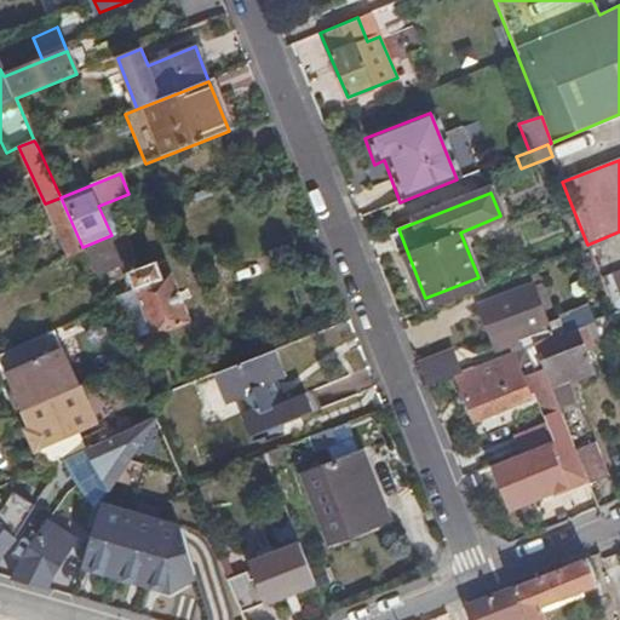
[(85,252),(82,247),(61,197),(45,204),(44,204),(68,259),(85,252)]
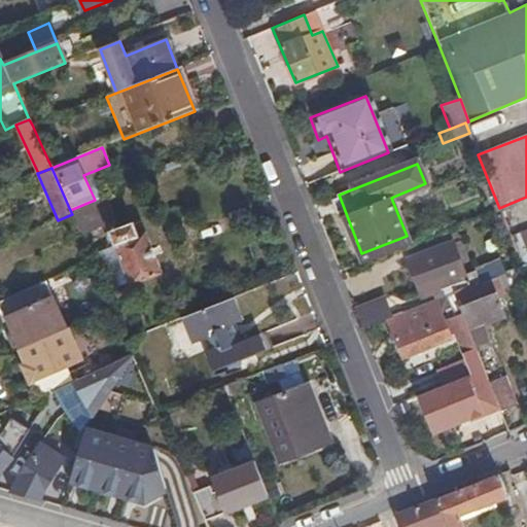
[(112,222),(102,197),(95,200),(70,210),(72,214),(81,236),(112,222)]
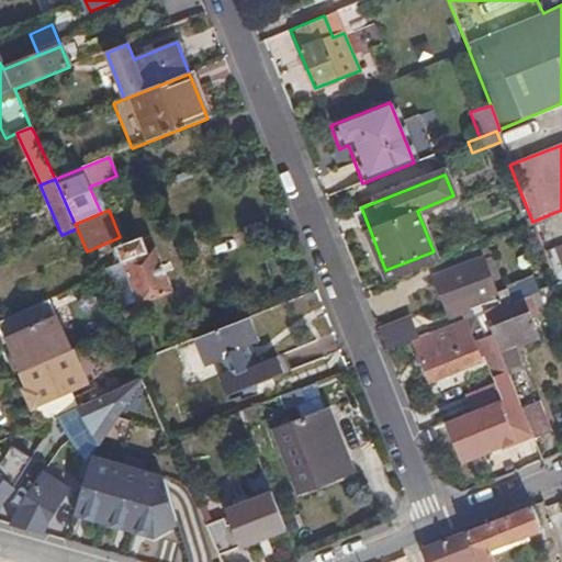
[(143,238),(117,248),(141,305),(173,292),(157,249),(148,253),(143,238)]
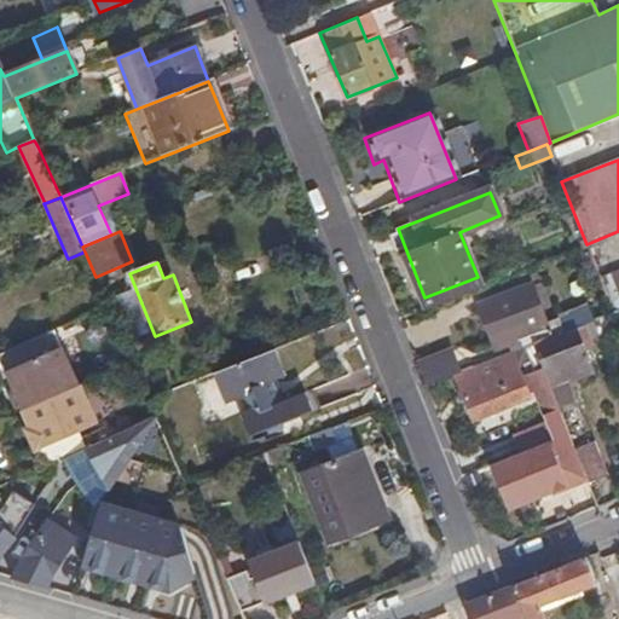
[(618,272),(600,281),(612,314),(618,312),(618,311),(618,272)]
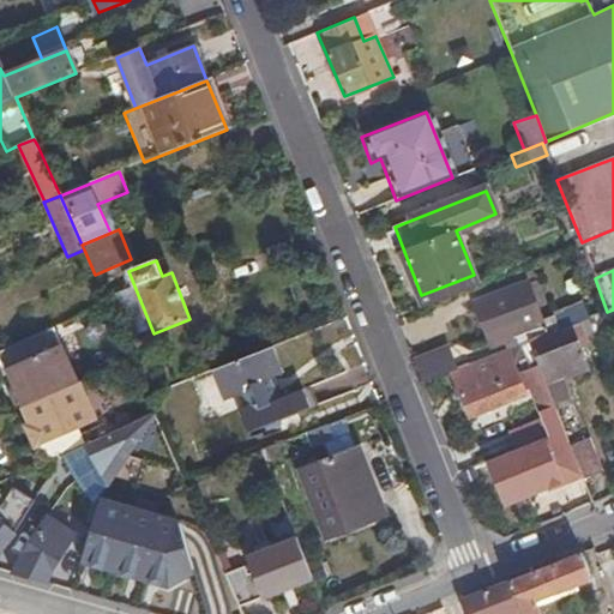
[(521,331),(539,324),(524,290),(479,308),(493,343),(521,331)]
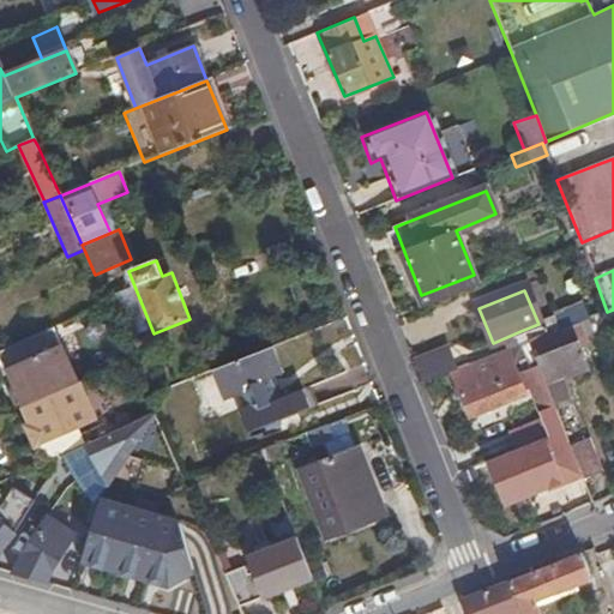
[(577,324),(585,320),(579,306),(539,324),(543,337),(571,326),(577,324)]
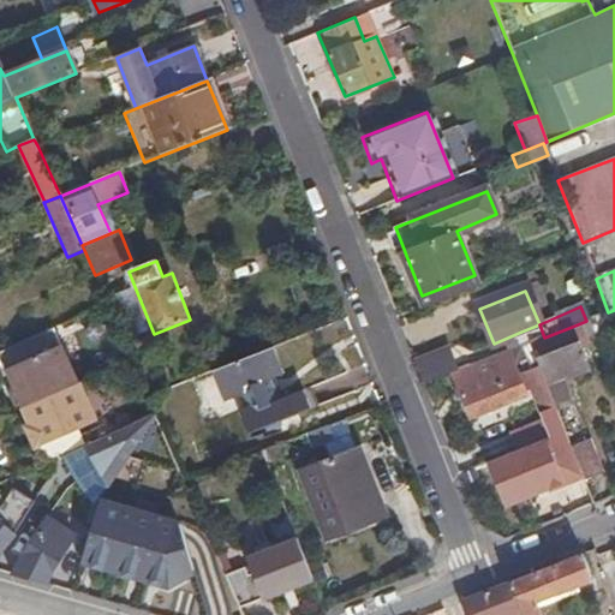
[(614,310),(608,312),(586,321),(578,324),(584,336),(593,341),(607,336),(604,328),(614,323),(614,310)]
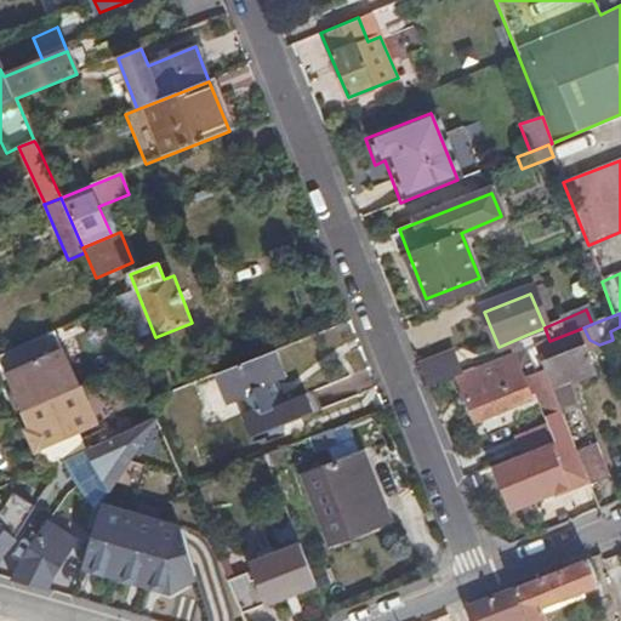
[(550,341),(545,328),(527,335),(531,348),(535,347),(550,341)]
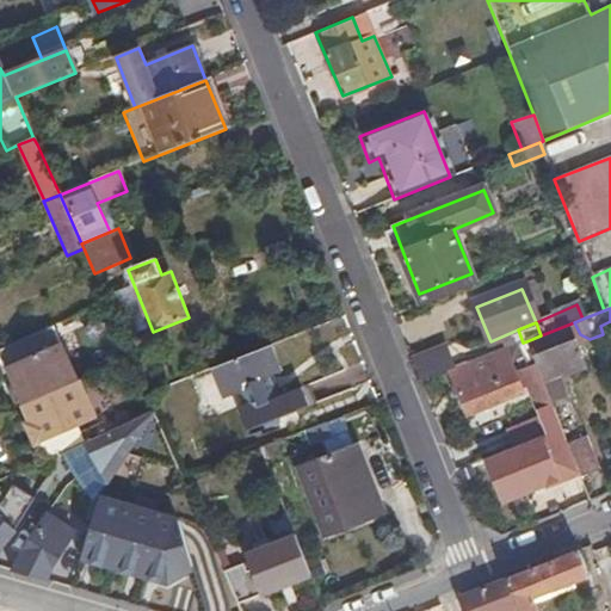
[(585,364),(568,325),(541,335),(526,341),(531,355),(536,366),(551,405),(568,399),(559,374),(585,364)]
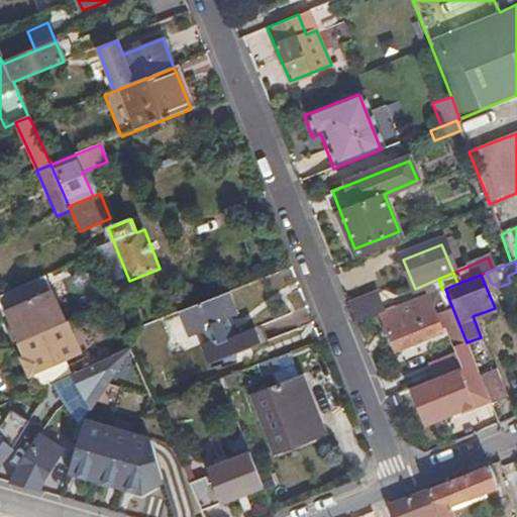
[(0,300),(19,344),(21,343),(65,323),(44,278),(0,296),(0,300)]
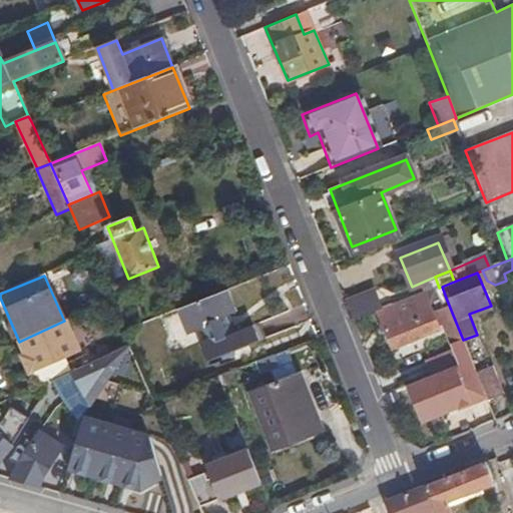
[(439,288),(424,294),(429,306),(446,298),(442,287),(439,288)]
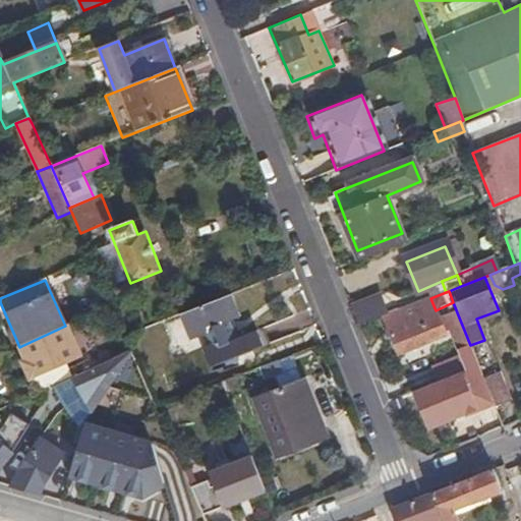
[(241,316),(232,294),(179,314),(189,340),(201,335),(206,334),(210,345),(206,346),(201,348),(210,367),(225,361),(226,365),(239,361),(237,356),(264,347),(256,331),(240,338),(232,341),(225,323),(233,320),(241,316)]
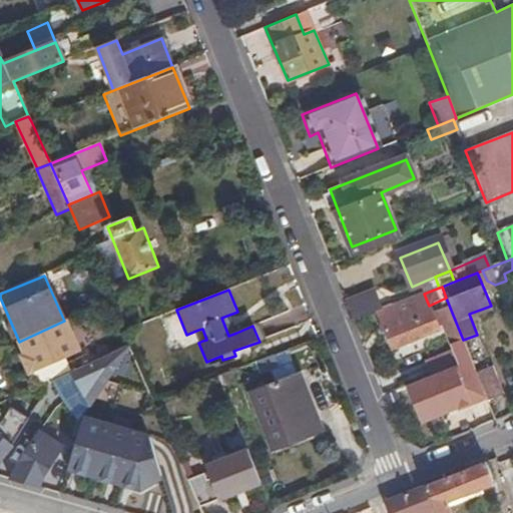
[(347,303),(353,322),(355,322),(378,312),(384,310),(375,291),(347,303)]
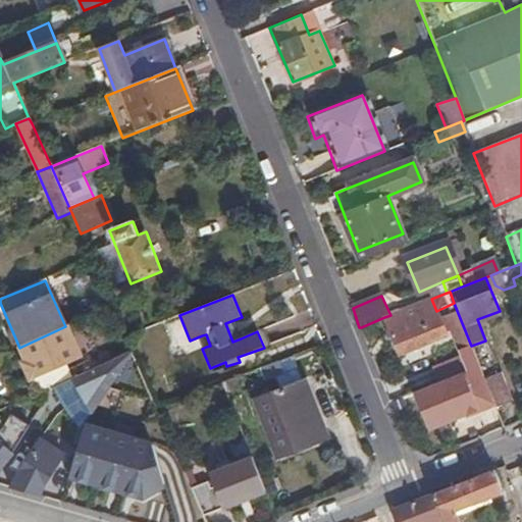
[(431,299),(390,315),(384,317),(388,329),(386,330),(389,338),(393,338),(399,353),(446,335),(436,311),(431,299)]
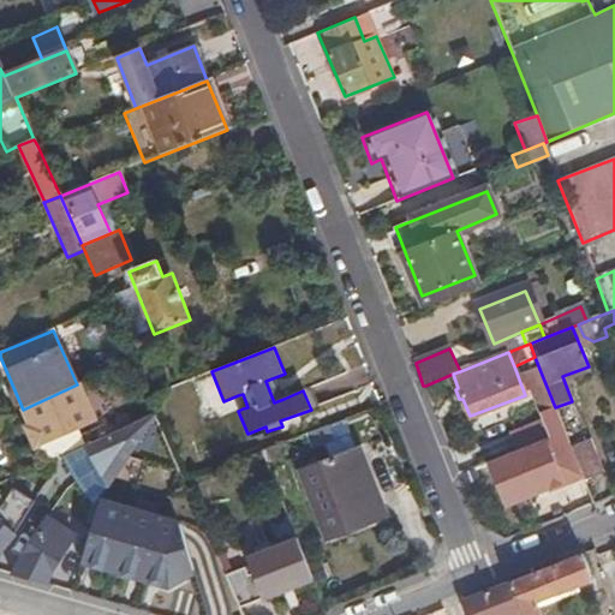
[(541,412),(555,407),(539,369),(525,374),(541,412)]
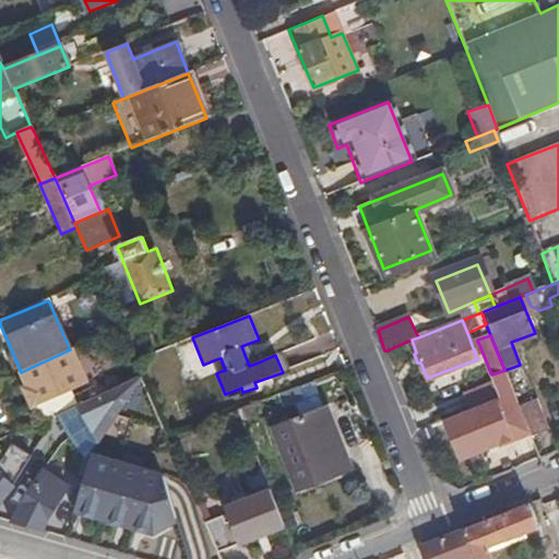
[(258,363),(250,343),(241,346),(249,366),(258,363)]
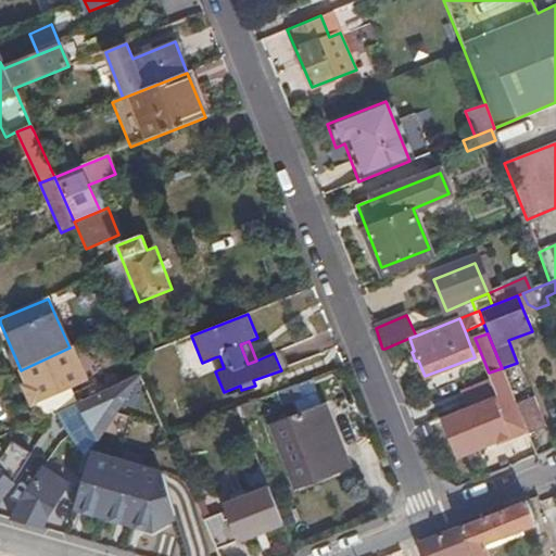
[(40,420),(54,414),(65,409),(59,395),(87,382),(72,346),(70,348),(23,369),(29,384),(26,386),(23,387),(32,407),(35,406),(40,420)]
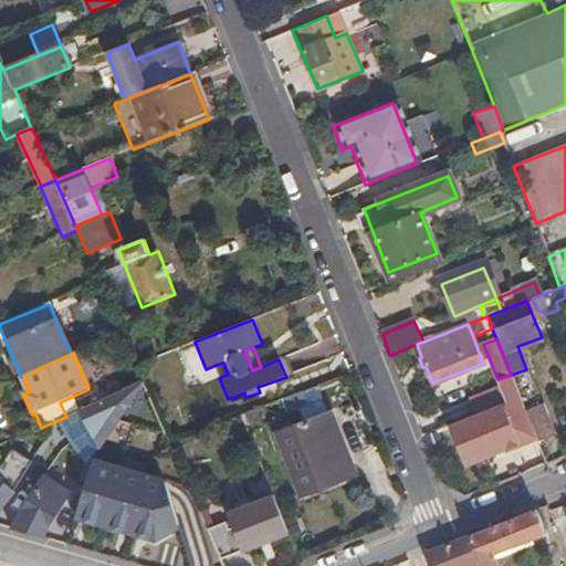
[(223,363),(219,364),(223,376),(228,375),(223,363)]
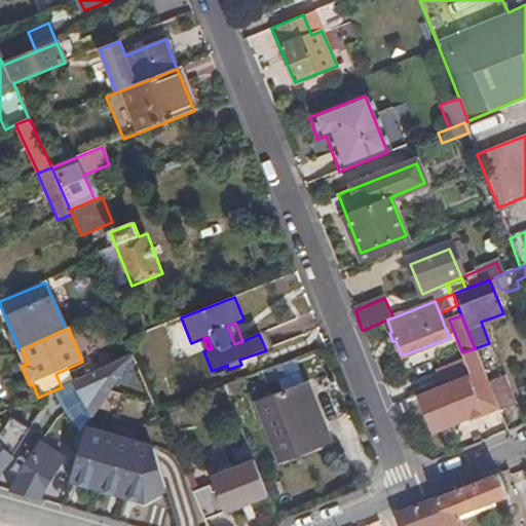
[(442,386),(417,397),(431,431),(434,434),(498,407),(475,348),(462,352),(460,353),(463,360),(468,375),(442,386)]
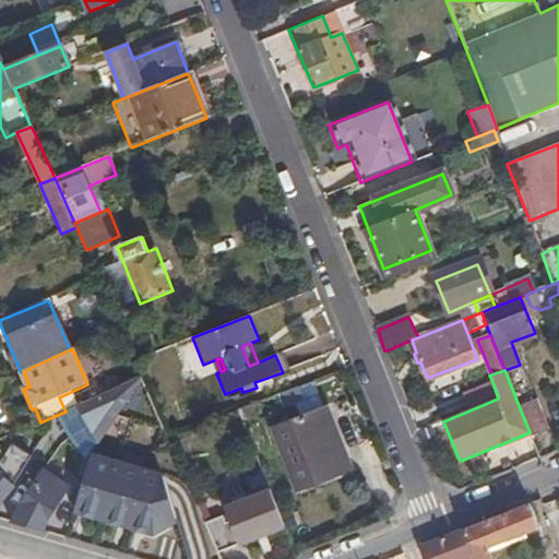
[(20,372),(26,388),(30,387),(23,371),(21,372),(20,372)]
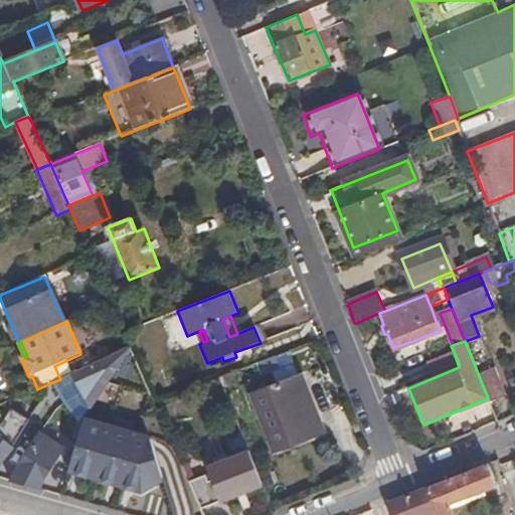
[(70,375),(90,405),(128,349),(70,375)]
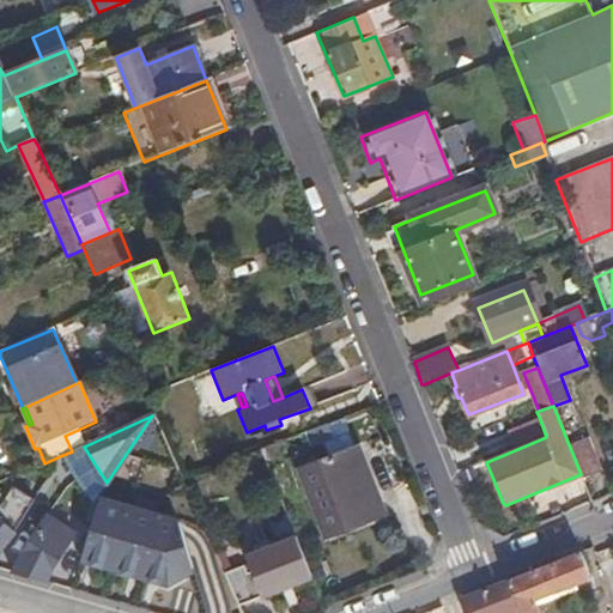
[(508,432),(515,450),(546,437),(540,419),(508,432)]
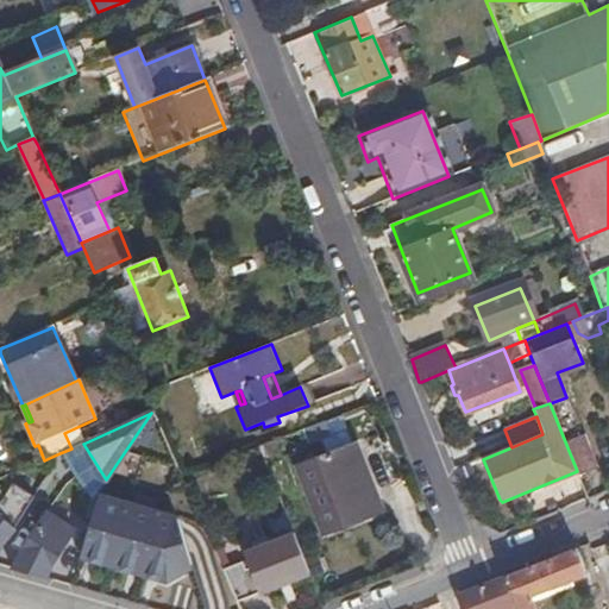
[(330,435),(325,421),(303,429),(308,444),(330,435)]
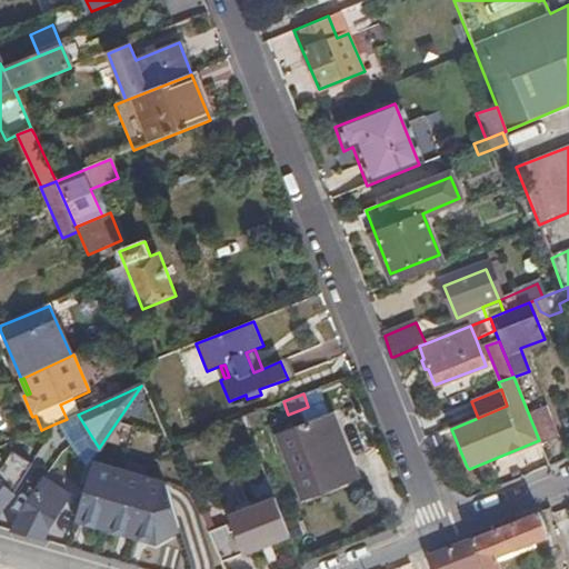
[(546,407),(530,413),(543,445),(558,439),(546,407)]
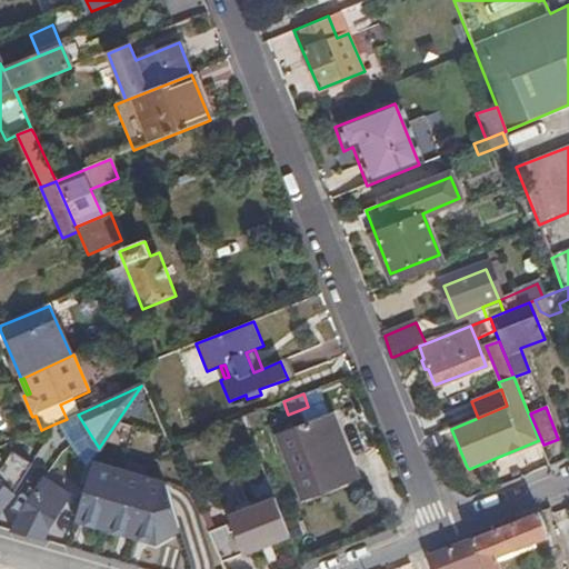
[(243,417),(248,428),(263,421),(259,410),(243,417)]
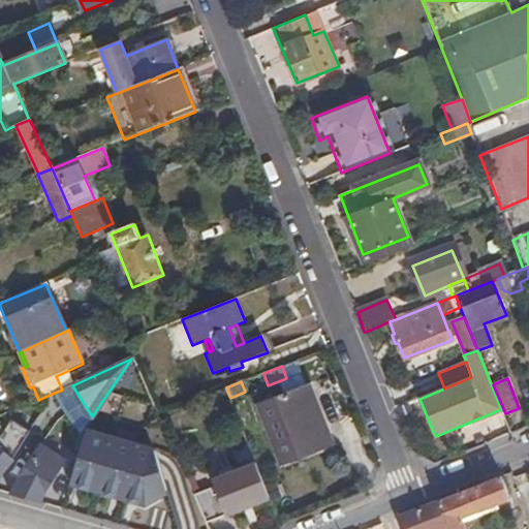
[(55,400),(81,441),(83,430),(87,425),(92,416),(72,385),(62,390),(52,394),(55,400)]
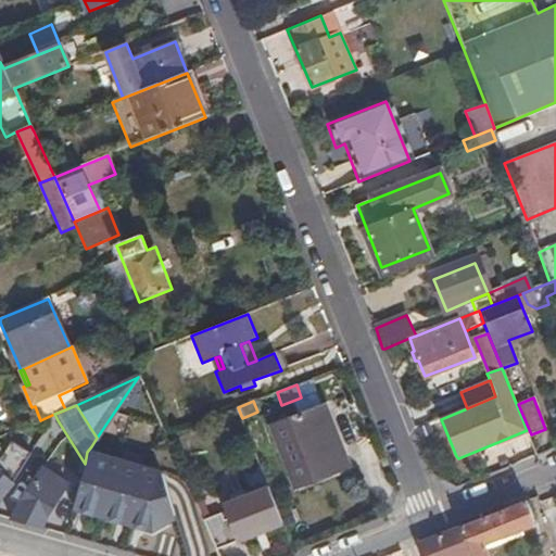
[(273,426),(297,485),(348,466),(324,405),(273,426)]
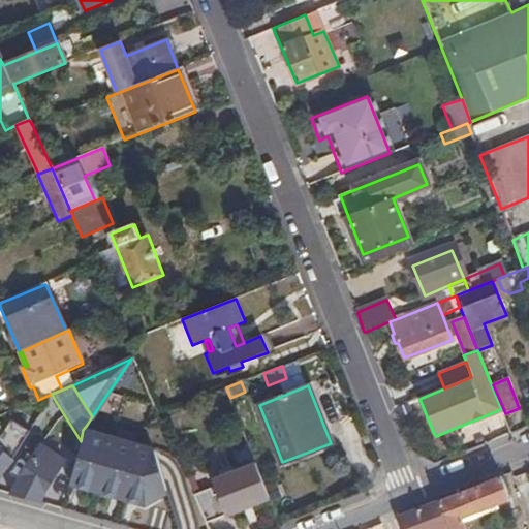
[(9,421),(55,400),(52,394),(38,400),(6,415),(9,421)]
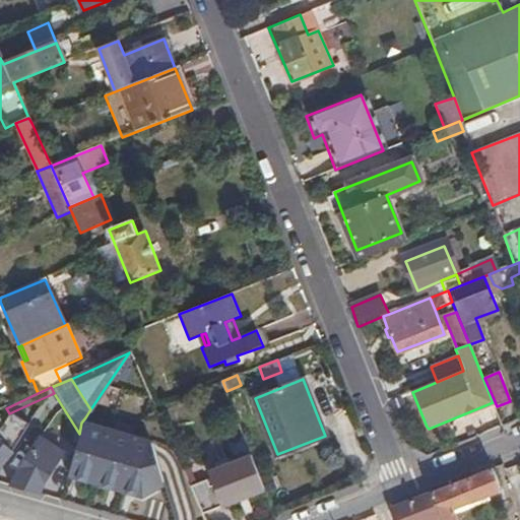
[(13,416),(9,413),(0,427),(0,433),(1,434),(13,416)]
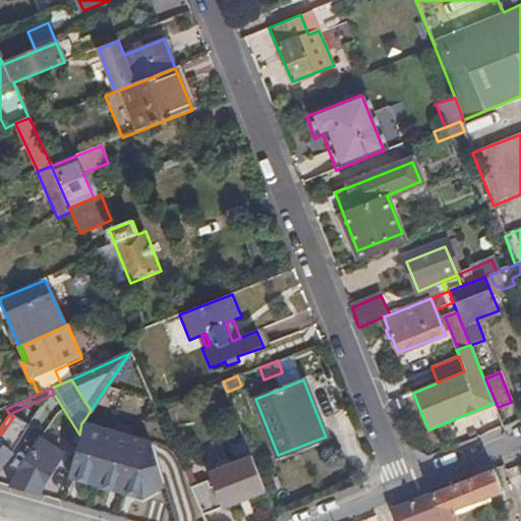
[(0,466),(11,453),(26,425),(13,417),(1,435),(0,433),(0,466)]
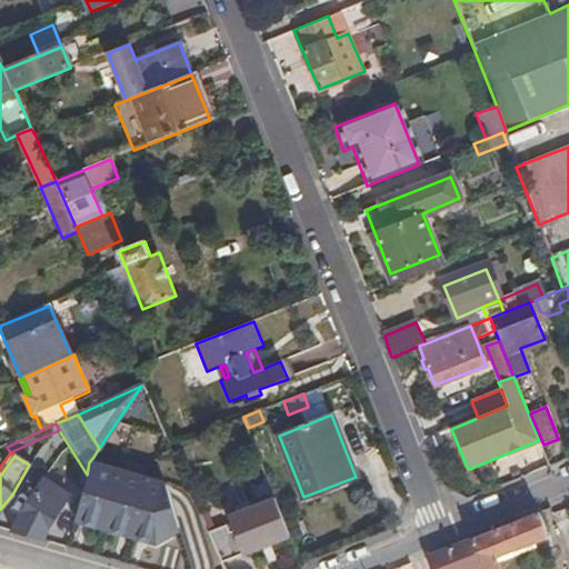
[(163,479),(89,462),(87,475),(73,526),(159,548),(183,530),(163,479)]
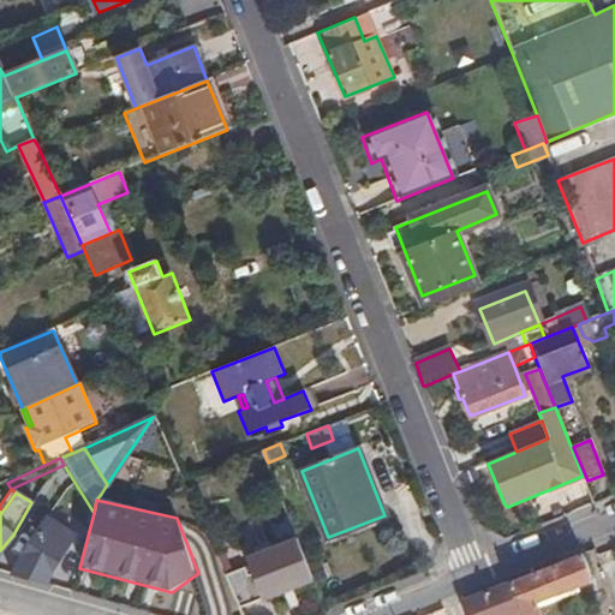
[(11,574),(45,585),(52,572),(51,572),(63,548),(66,549),(72,537),(45,519),(18,549),(11,574)]
